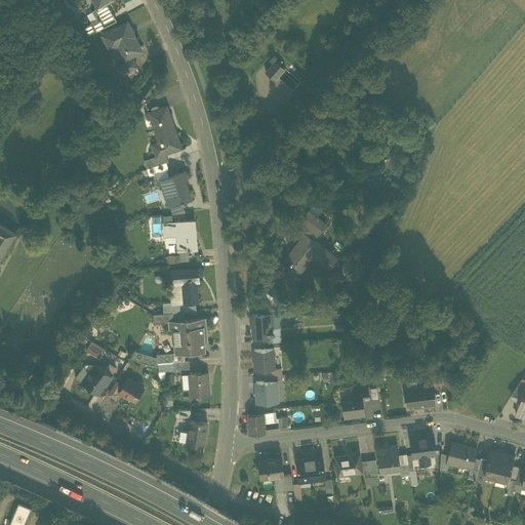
[(112,13),(107,3),(111,0),(93,0),(97,7),(92,10),(96,18),(98,21),(101,19),(112,13)]
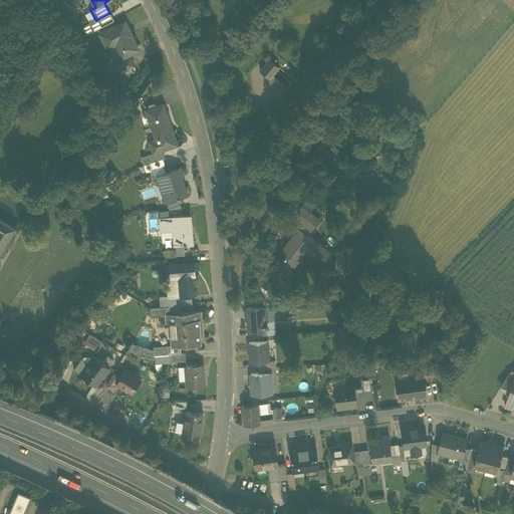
[(90,22),(94,30),(101,26),(113,20),(110,13),(109,13),(98,19),(96,20),(94,18),(89,21),(90,22)]
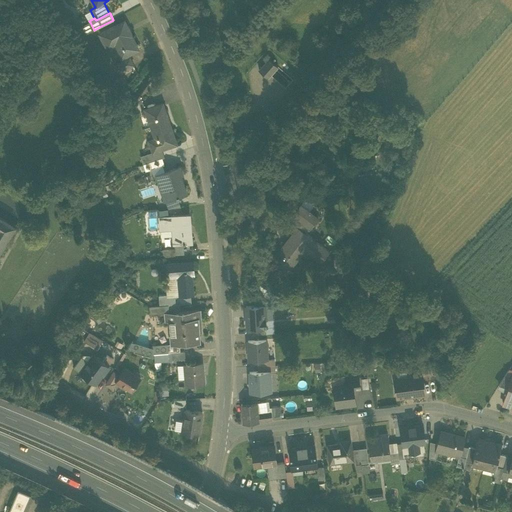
[(112,39),(121,58),(138,49),(131,36),(132,35),(124,21),(100,34),(105,43),(112,39)]
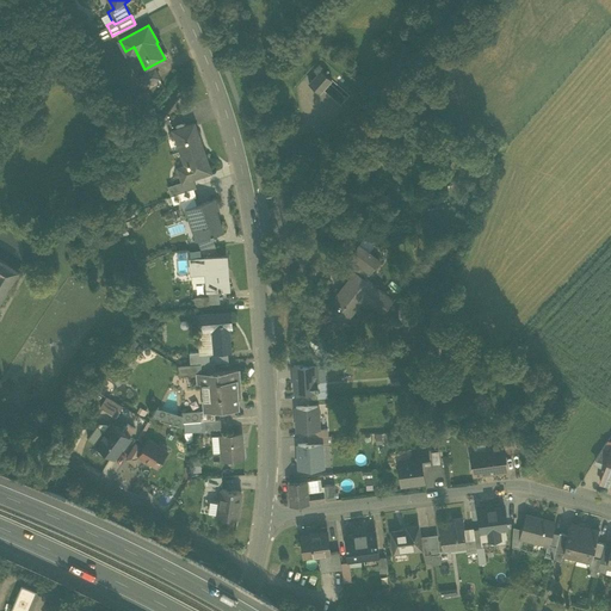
[(107,26),(92,34),(90,35),(86,29),(80,32),(85,38),(91,47),(98,43),(112,36),(107,26)]
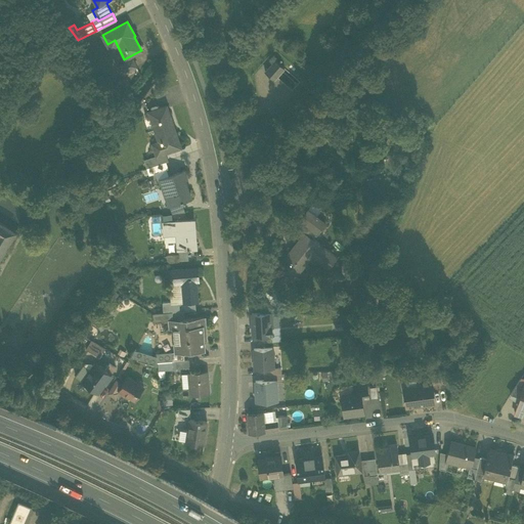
[(119,66),(123,74),(136,66),(132,58),(119,66)]
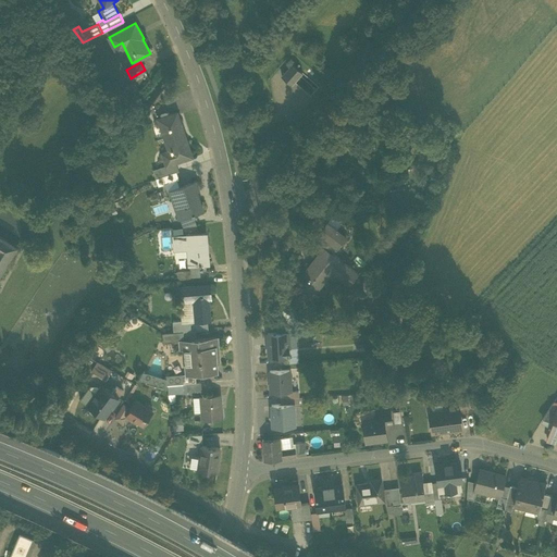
[(282,76),(292,85),(294,82),(302,72),(293,63),(282,76)]
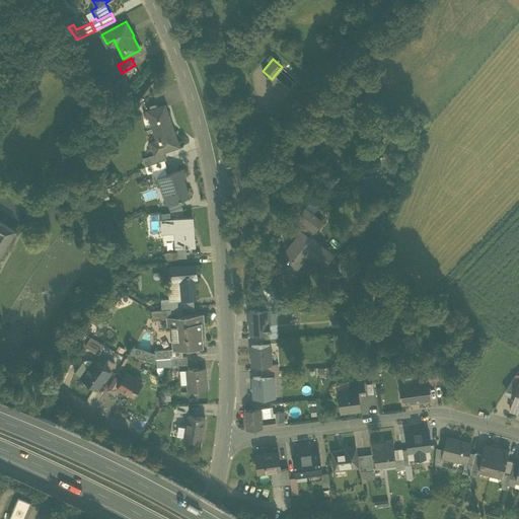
[(304,87),(282,67),(274,76),(289,89),(288,90),(295,96),(304,87)]
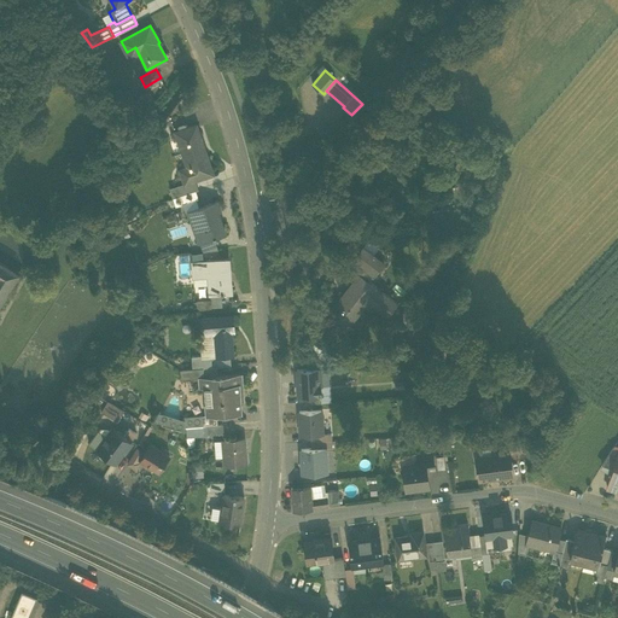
[(180,169),(185,184),(193,180),(214,174),(196,124),(175,132),(182,152),(186,151),(191,165),(180,169)]
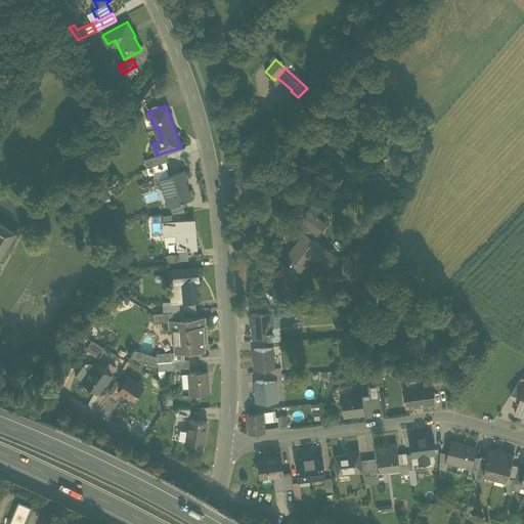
[(372,154),(378,158),(391,139),(385,135),(372,154)]
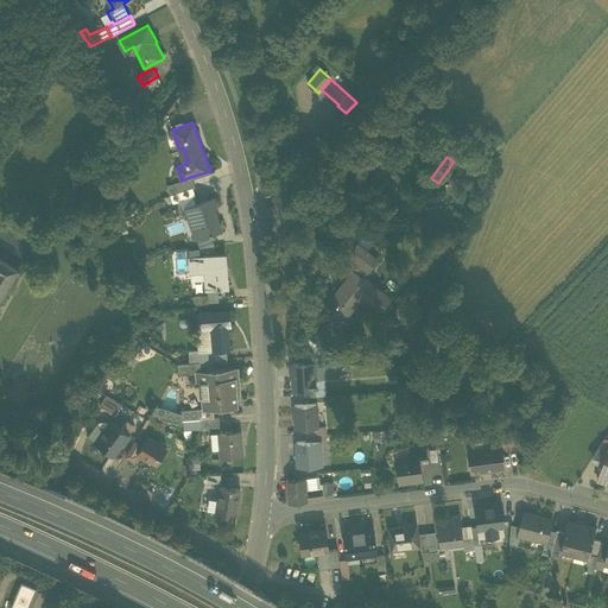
[(169,184),(172,194),(191,188),(194,187),(190,177),(182,181),(169,184)]
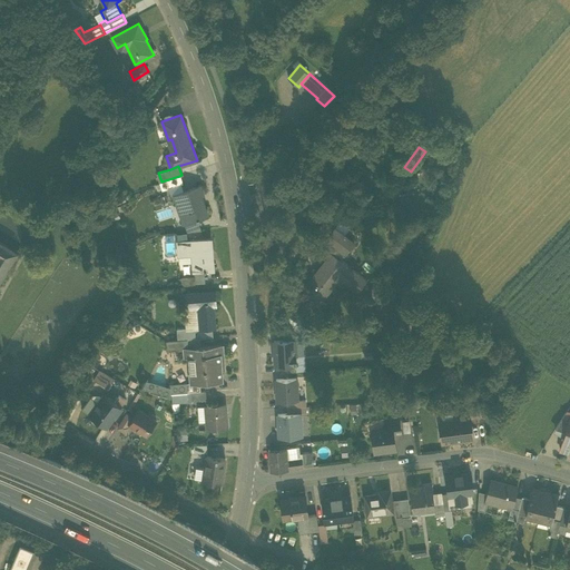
[(161,182),(159,183),(163,190),(182,184),(179,176),(161,182)]
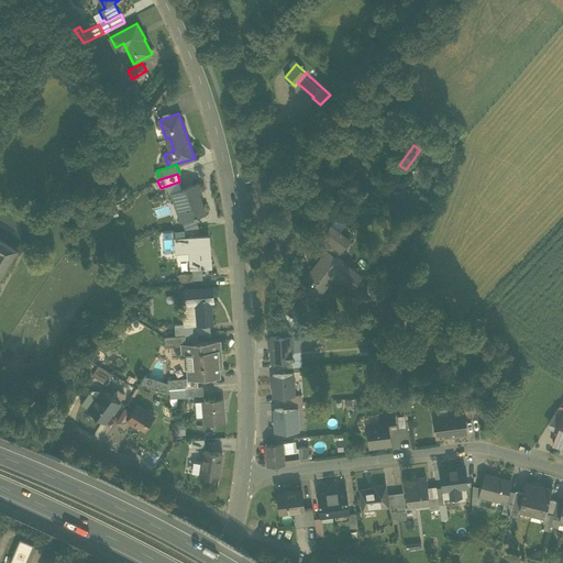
[(178,200),(185,220),(195,217),(195,218),(197,217),(197,216),(205,213),(200,200),(199,199),(198,194),(201,192),(198,183),(172,191),(175,201),(178,200)]
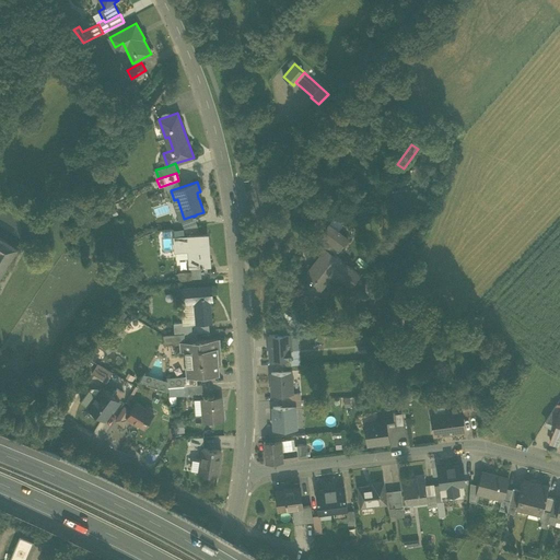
[(304,205),(310,208),(317,197),(312,194),(304,205)]
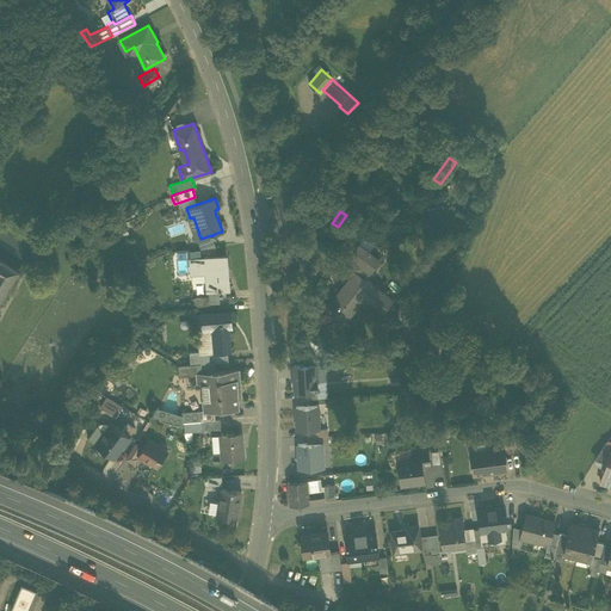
[(211,235),(201,239),(198,240),(201,248),(215,247),(211,236),(211,235)]
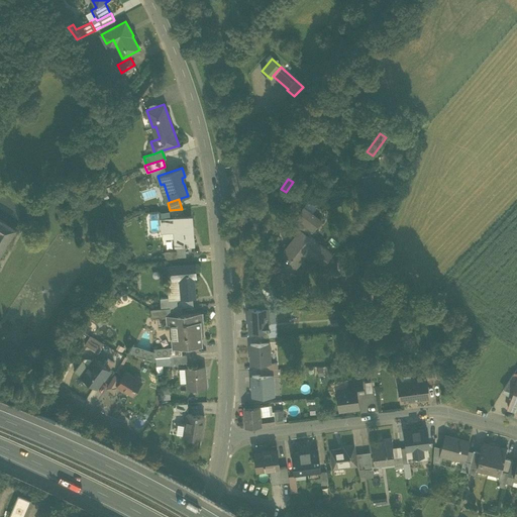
[(285,209),(295,217),(303,206),(292,199),(285,209)]
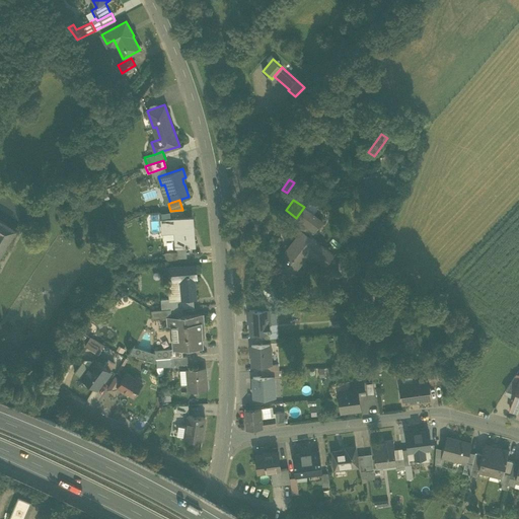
[(296,227),(301,230),(302,230),(309,235),(313,230),(314,231),(322,221),(304,207),(296,218),(301,221),(296,227)]
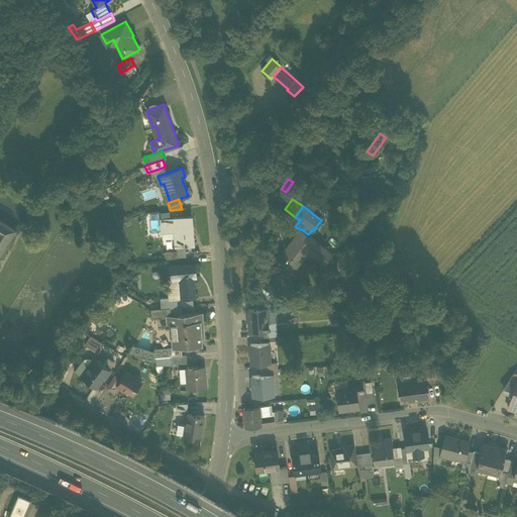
[(186,245),(186,246),(188,246),(188,245),(194,244),(192,216),(162,218),(163,231),(177,229),(178,236),(175,236),(176,245),(186,245)]
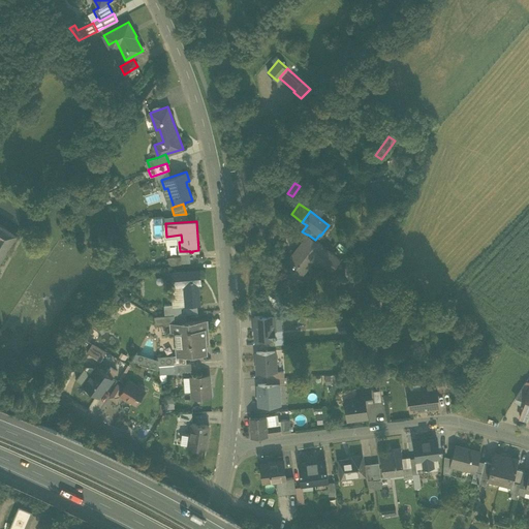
[(0,259),(16,235),(2,226),(0,228),(0,259)]
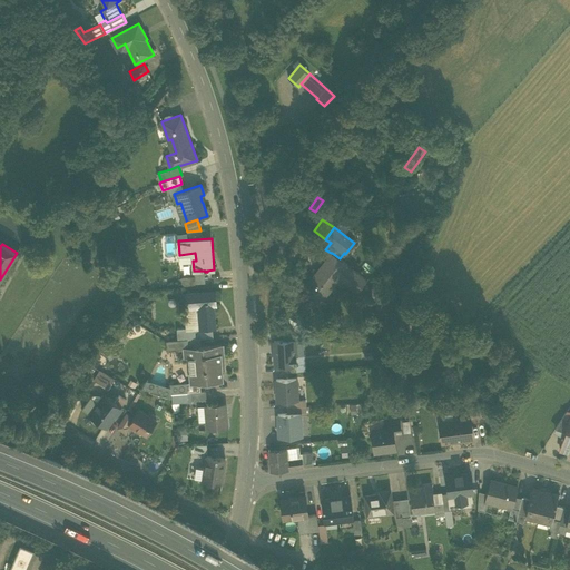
[(347,265),(340,258),(332,253),(331,253),(302,292),(310,298),(308,301),(310,302),(313,297),(312,297),(314,295),(321,301),(338,277),(357,292),(366,281),(347,266),(347,265)]
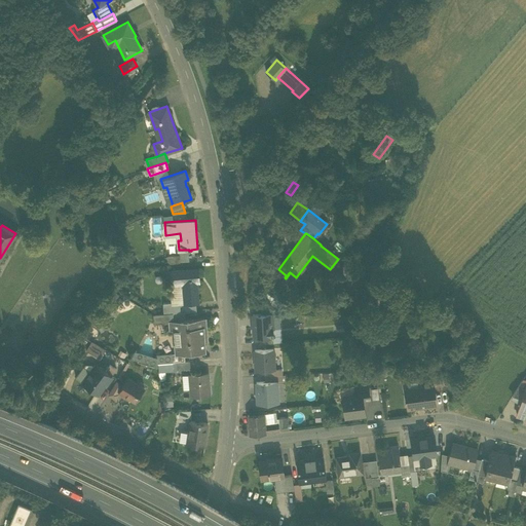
[(179,250),(180,256),(167,257),(167,262),(180,261),(190,261),(189,251),(189,250),(179,250)]
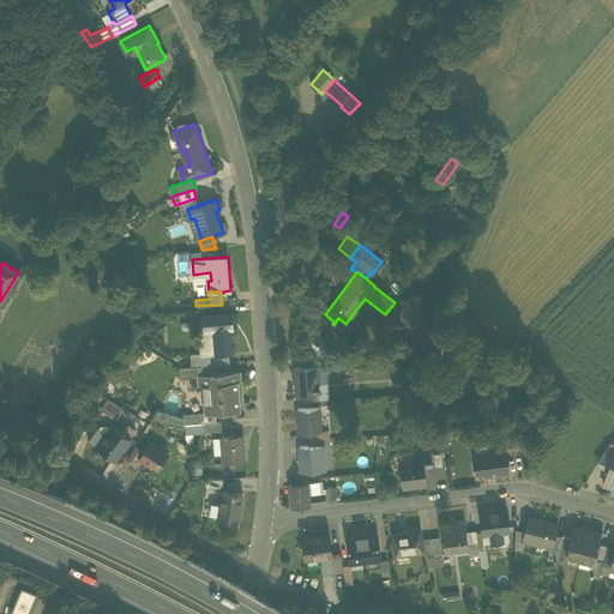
[(215,354),(215,355),(229,354),(233,354),(232,343),(230,343),(229,329),(232,329),(230,313),(198,315),(199,329),(214,327),(215,343),(214,343),(215,354)]
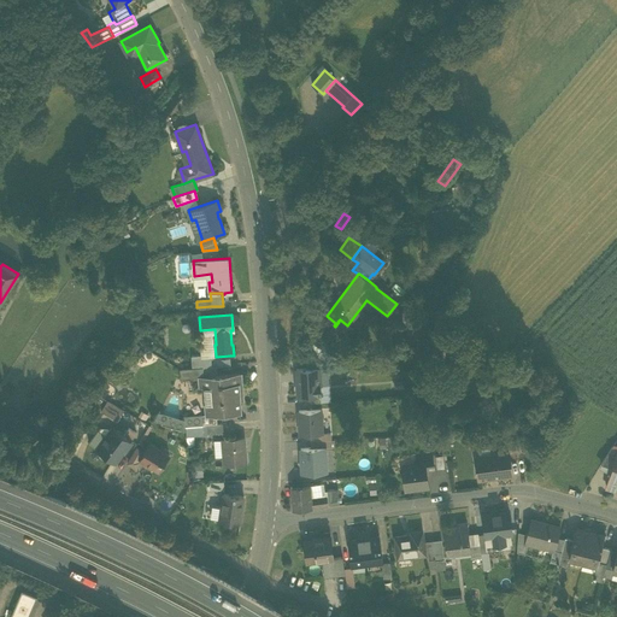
[(339,322),(335,327),(342,331),(347,325),(340,319),(338,322),(339,322)]
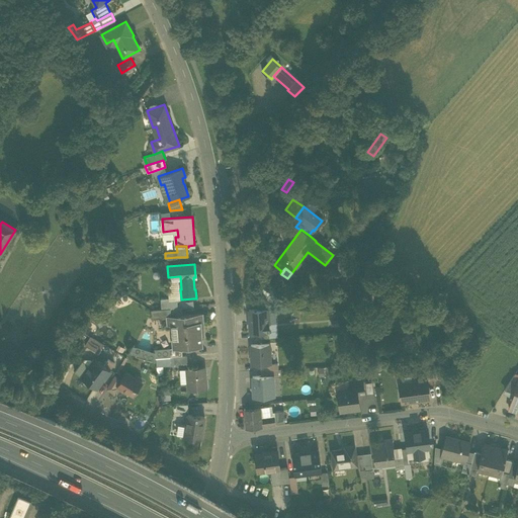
[(180,276),(168,277),(169,299),(177,298),(181,298),(180,289),(181,289),(180,276)]
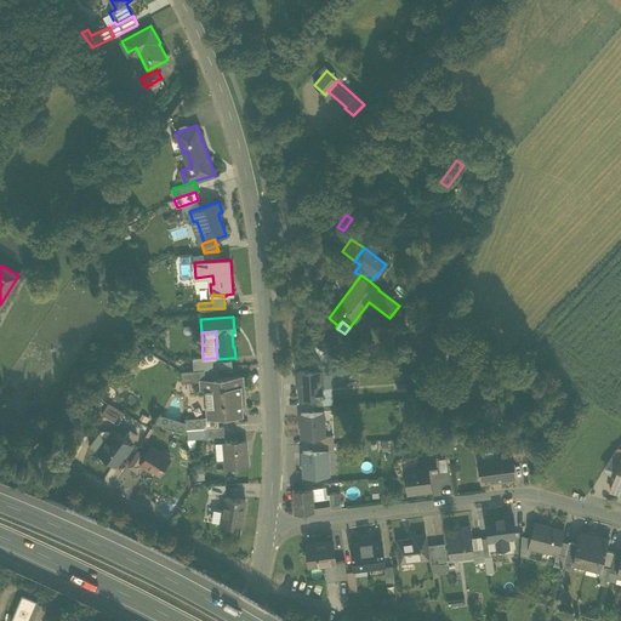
[(212,358),(214,369),(217,368),(232,366),(232,358),(217,359),(217,358),(212,358)]
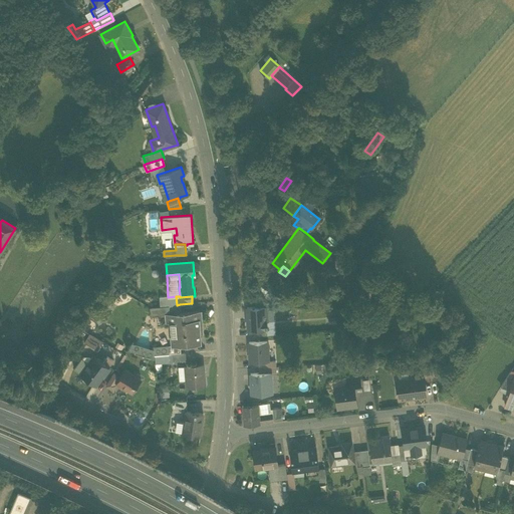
[(177,321),(178,335),(179,345),(181,345),(200,343),(199,319),(202,319),(201,310),(181,312),(180,304),(177,305),(176,305),(169,305),(170,314),(170,322),(177,321)]
